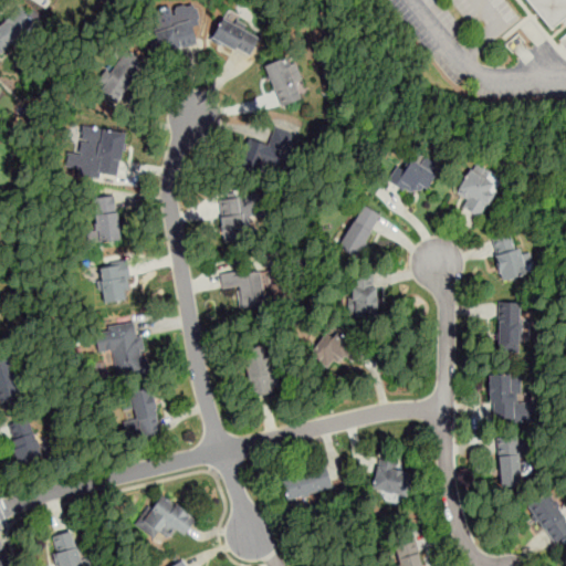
[(565,0),(524,0),(548,30),(565,16),(565,0)]
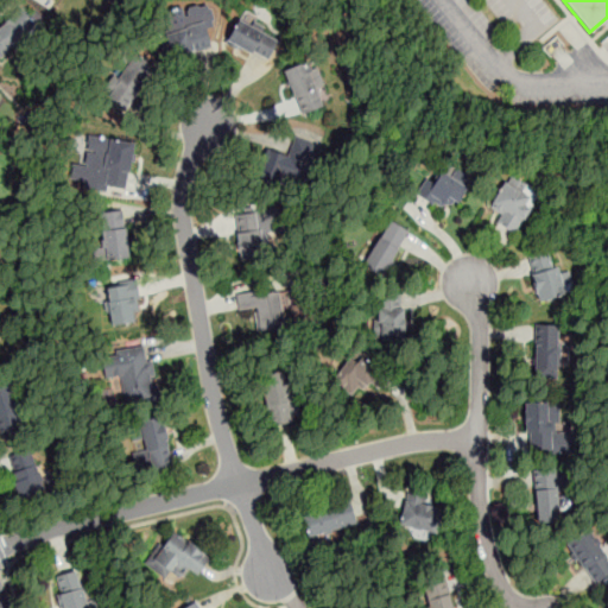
[(168,11),(172,32),(162,36),(168,57),(211,46),(207,27),(214,25),(208,5),(184,11),(183,7),(168,11)]
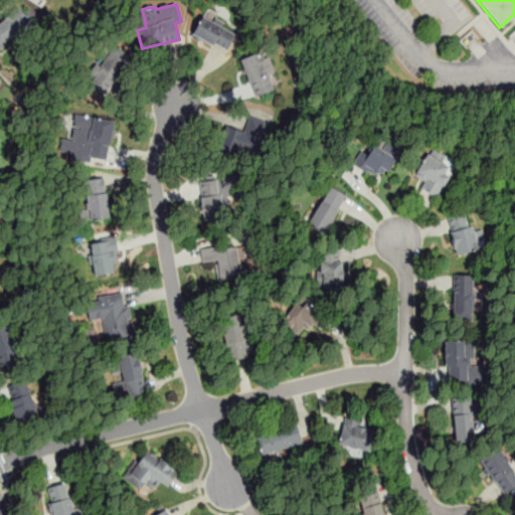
[(19,7),(0,24),(0,46),(1,48),(30,21),(19,7)]
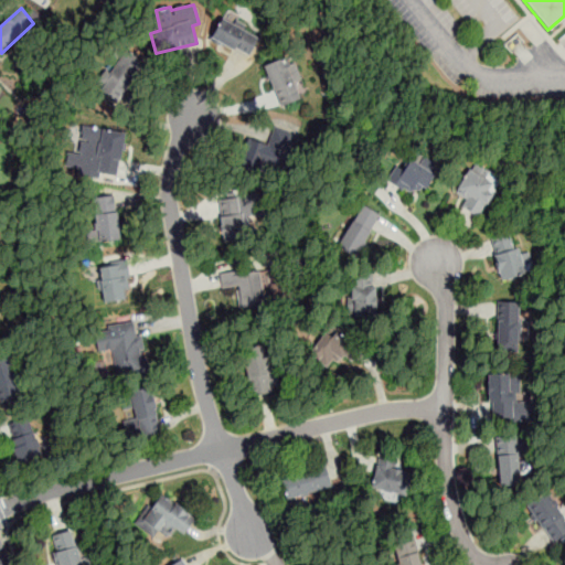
[(258,38),(244,30),(248,23),(226,11),(212,36),(248,56),(258,38)]
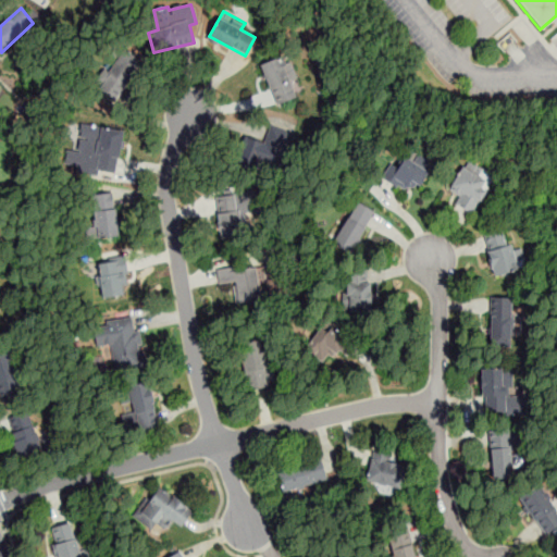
[(141,64),(122,49),(96,85),(116,99),(141,64)]
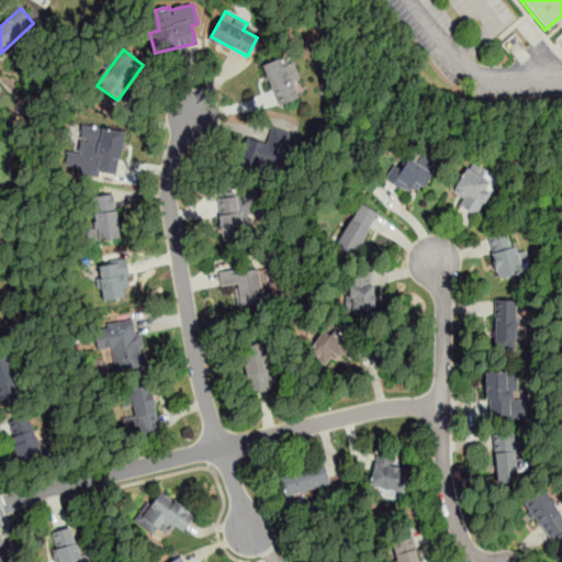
[(302,98),(287,57),(261,67),(277,108),(302,98)]
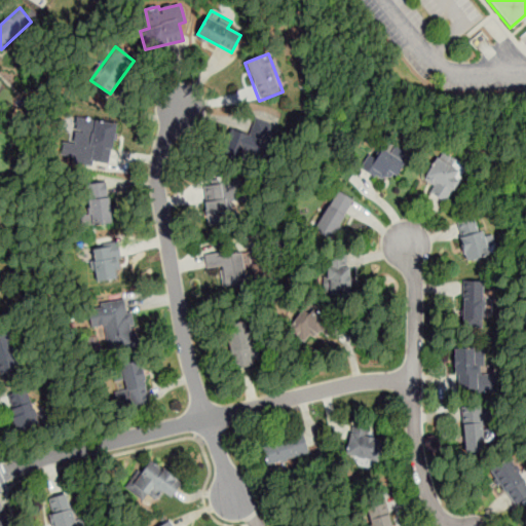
[(92,118),(86,158),(113,162),(118,121),(92,118)]
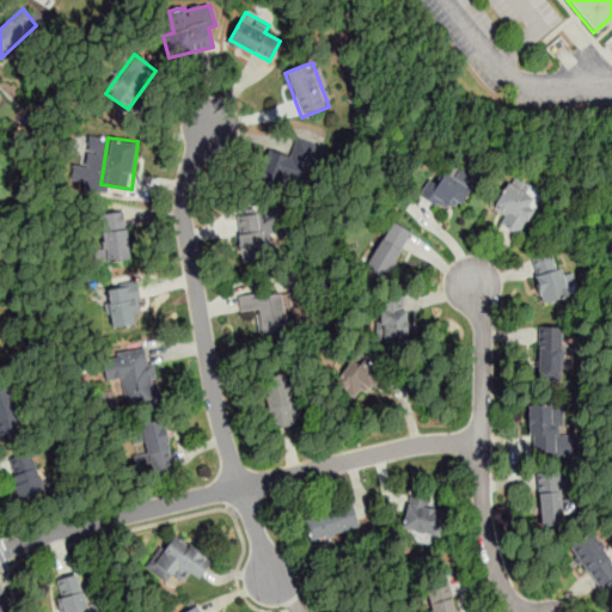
[(268,175),(304,188),(316,154),(280,141),(268,175)]
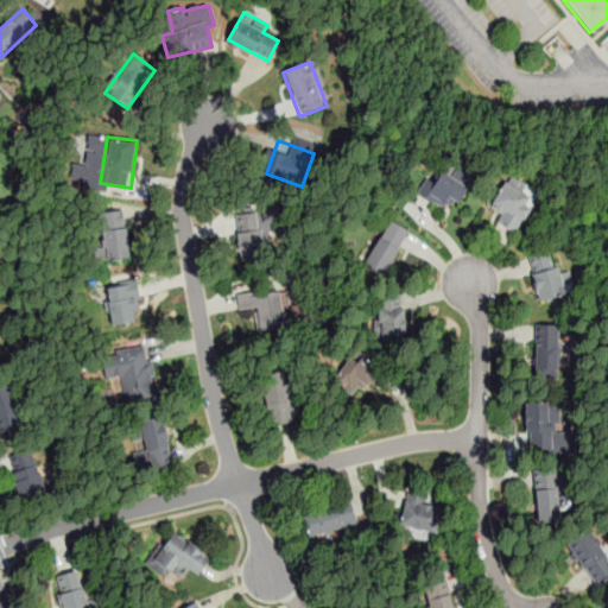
[(466,195),(445,171),(424,189),(445,213),(466,195)]
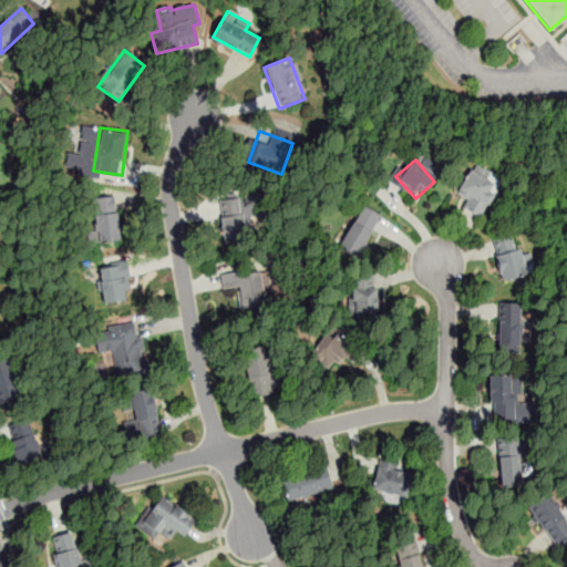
[(478,217),(498,187),(471,169),(455,194),(466,200),(462,207),(478,217)]
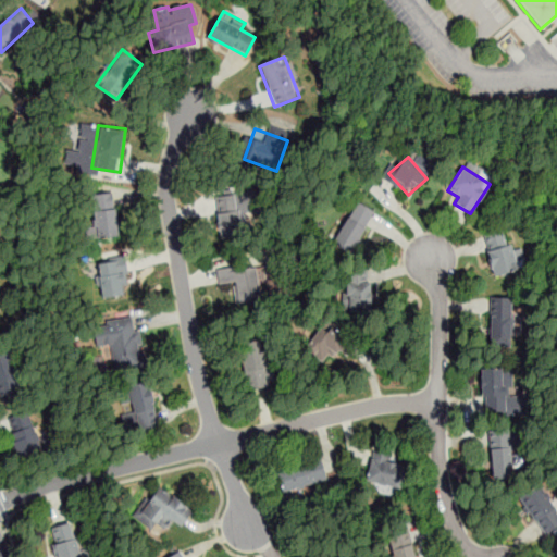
[(118,240),(116,190),(87,192),(87,240),(118,240)]
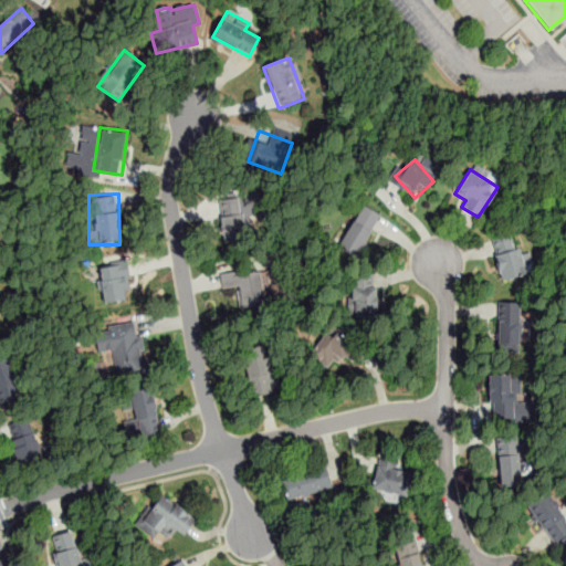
[(226,249),(252,244),(243,199),(218,205),(226,249)]
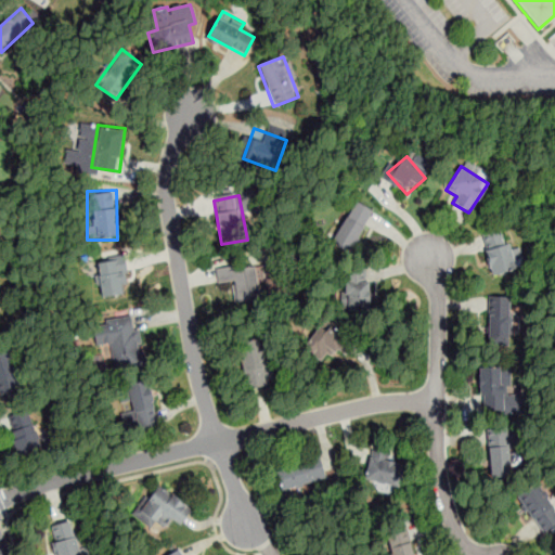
[(372,210),(352,201),(331,243),(350,253),(372,210)]
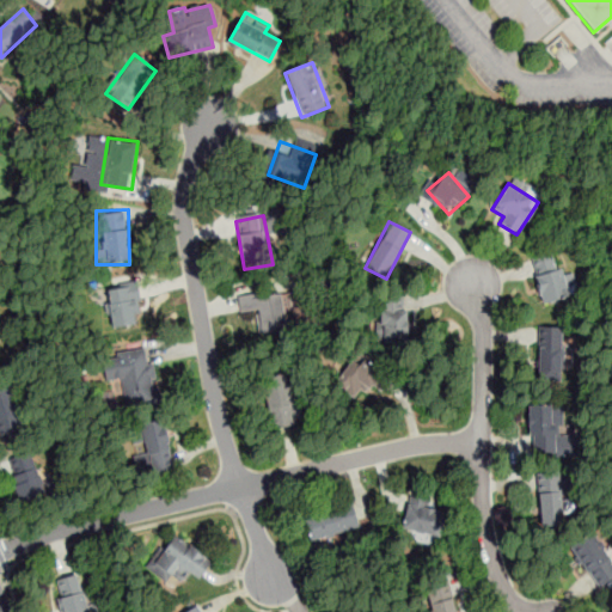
[(539,301),(567,298),(561,252),(533,256),(539,301)]
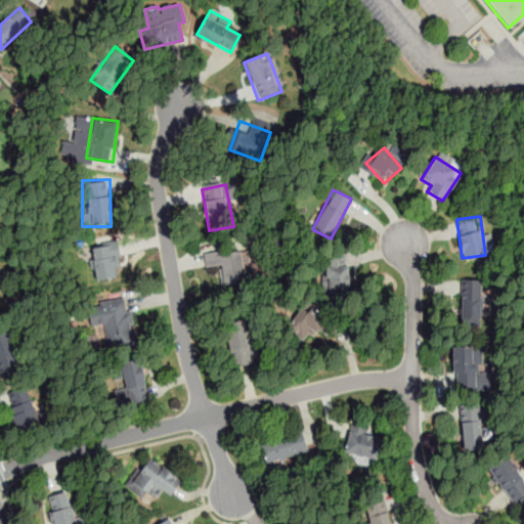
[(90,247),(91,284),(119,282),(117,246),(90,247)]
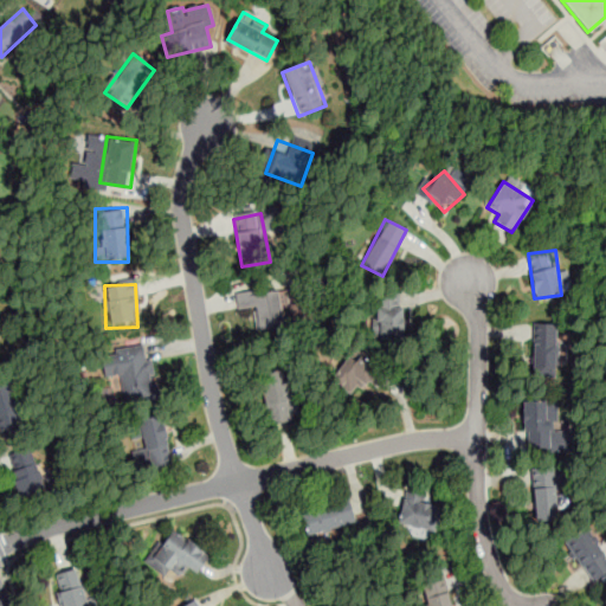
[(245,308),(253,307),(257,334),(287,330),(283,291),(244,296),(245,308)]
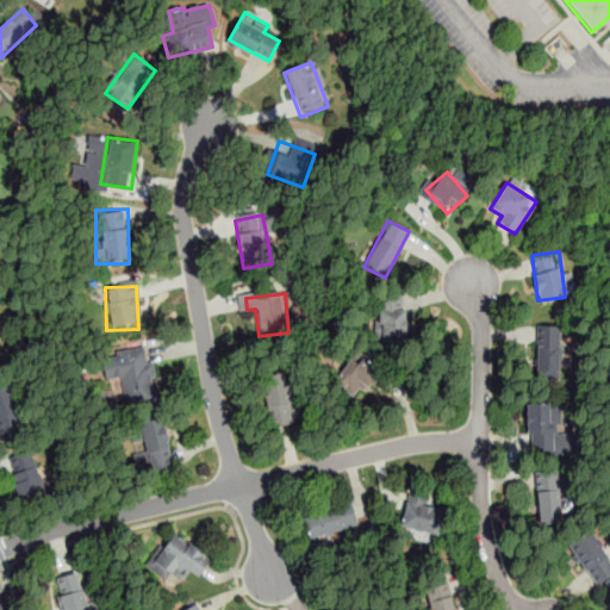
[(378,343),(406,343),(406,300),(378,300),(378,343)]
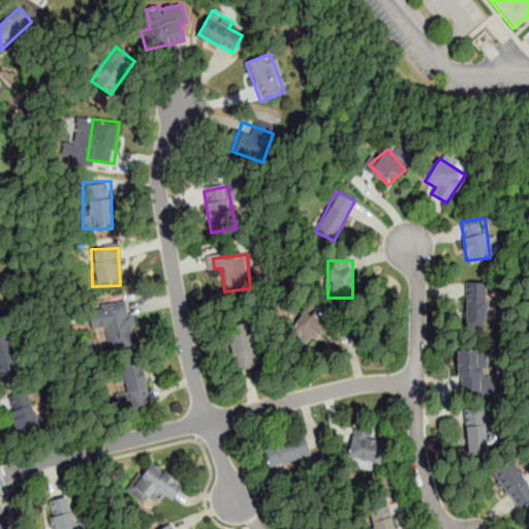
[(465,329),(486,329),(486,281),(465,281),(465,329)]
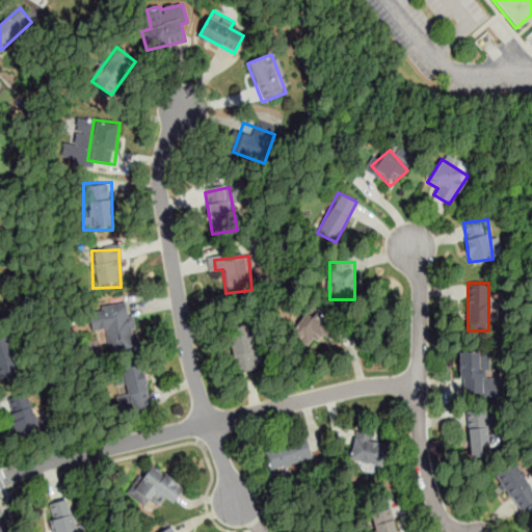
[(338,330),(317,309),(291,335),(313,356),(338,330)]
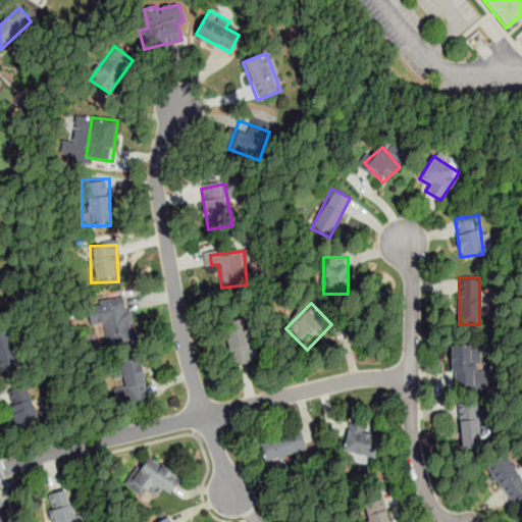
[(99,311),(106,350),(137,344),(129,305),(99,311)]
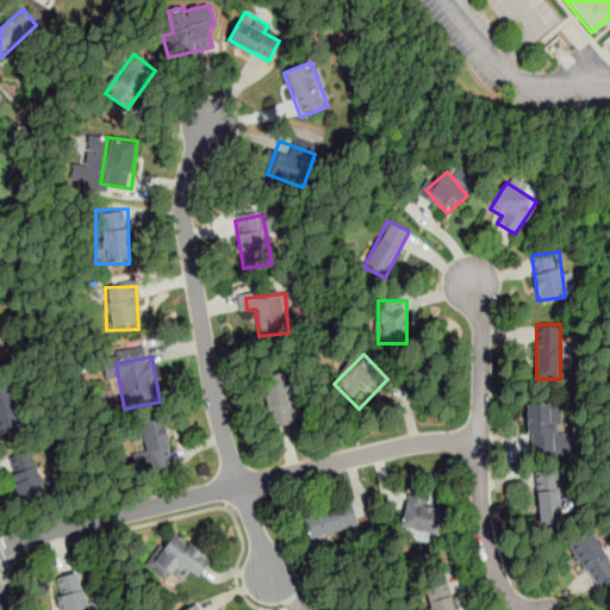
[(288,375),(261,380),(269,427),(297,422),(288,375)]
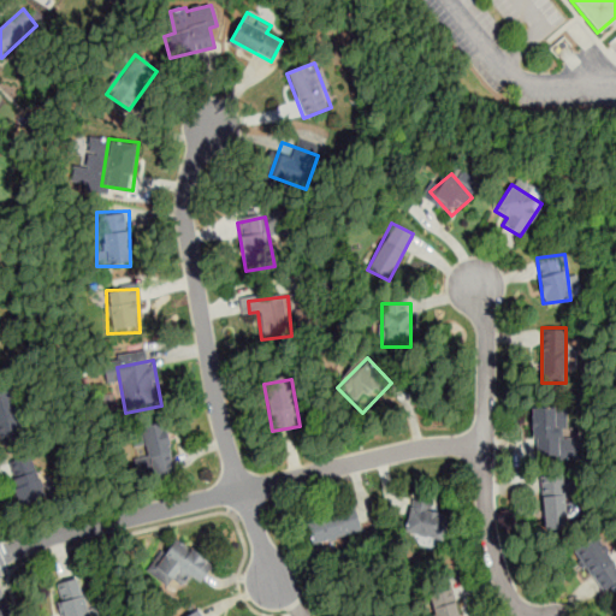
[(0,443),(24,439),(15,386),(0,389),(0,443)]
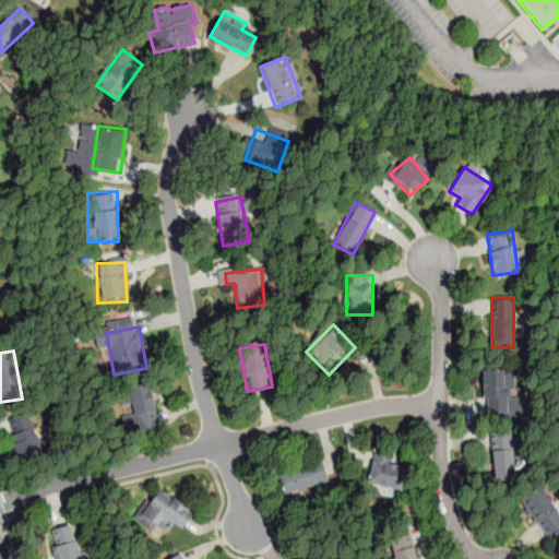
[(484,375),(484,412),(507,412),(507,375),(484,375)]
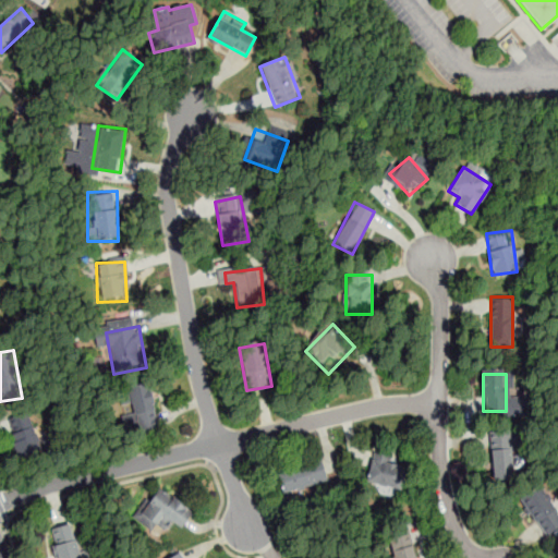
[(123,391),(135,433),(160,426),(148,385),(123,391)]
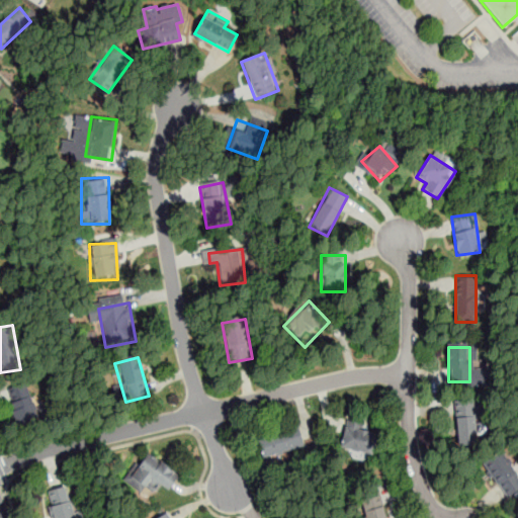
[(7,393),(15,425),(38,419),(30,387),(7,393)]
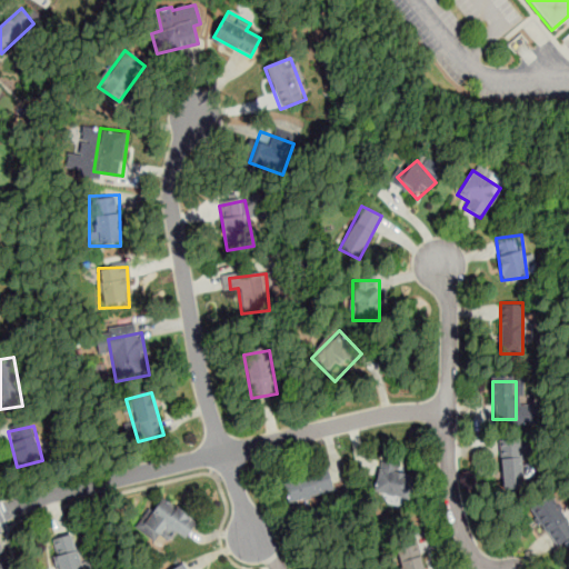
[(531,485),(530,438),(501,438),(501,485),(531,485)]
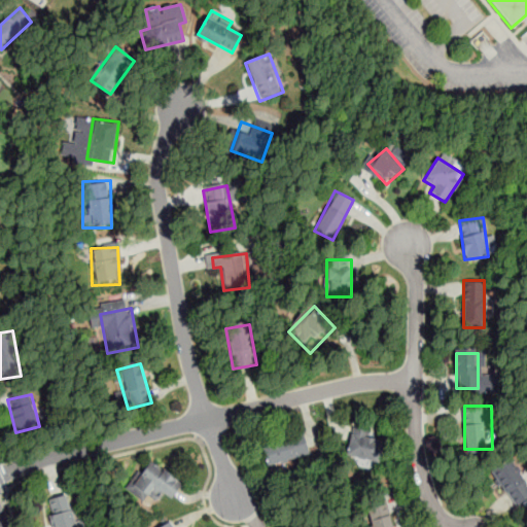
[(347,429),(346,459),(382,460),(382,438),(361,437),(361,429),(347,429)]
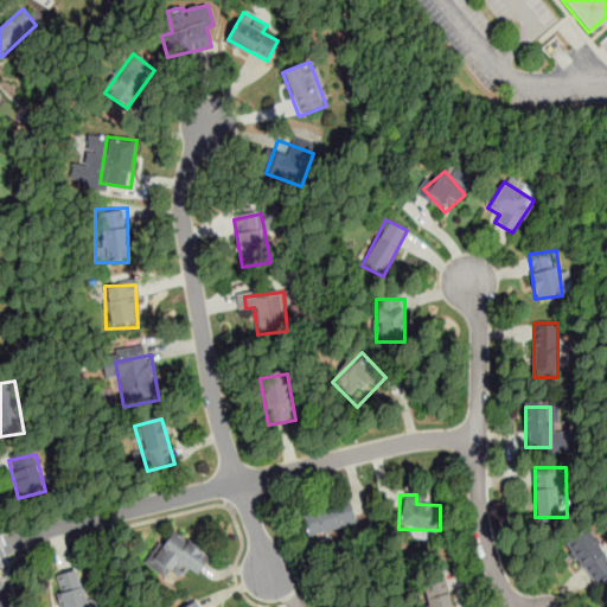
[(352,503),(300,515),(305,537),(357,526),(352,503)]
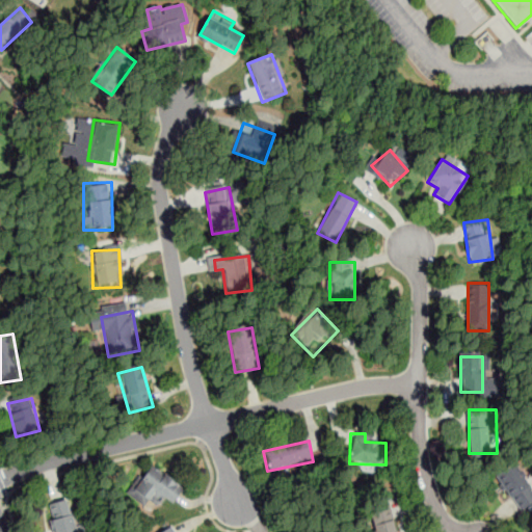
[(531,504),(531,487),(517,464),(498,477),(520,512),(531,504)]
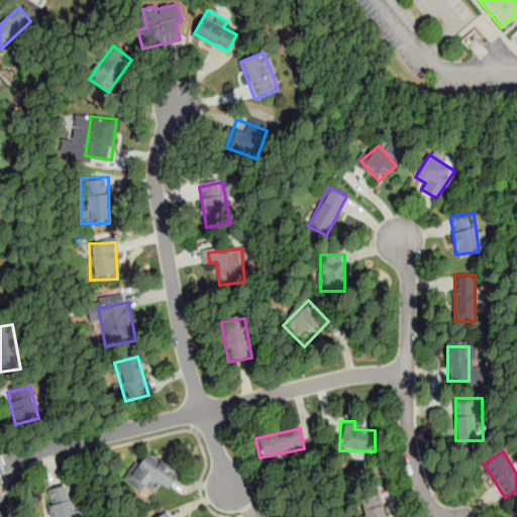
[(127,482),(150,500),(174,471),(149,452),(127,482)]
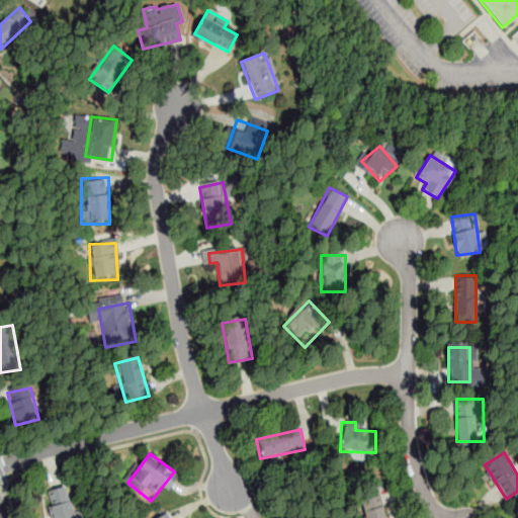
[(73,517),(69,488),(47,492),(51,517),(73,517)]
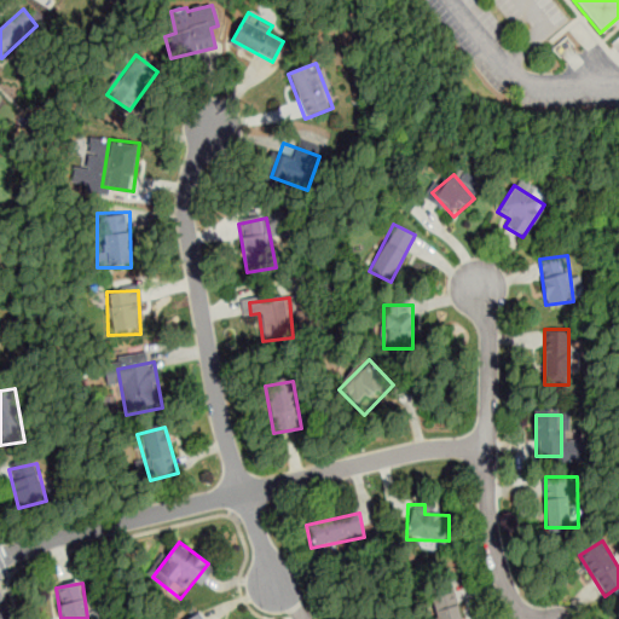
[(427,591),(434,618),(458,618),(450,585),(427,591)]
